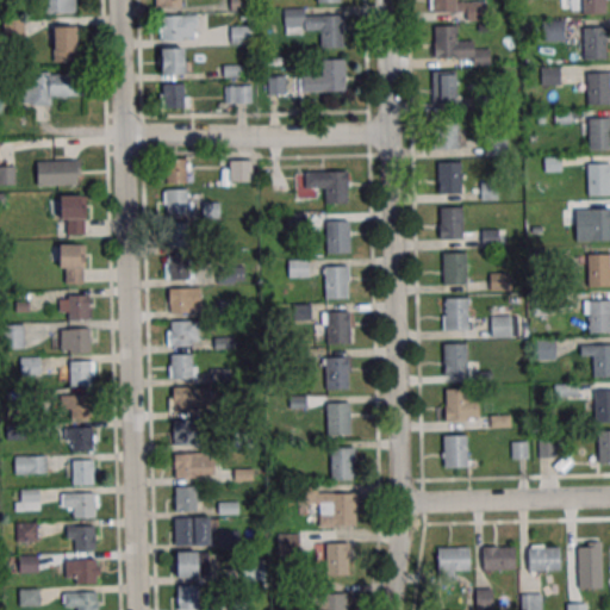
[(79,13),(79,0),(45,0),(45,13),(79,13)]
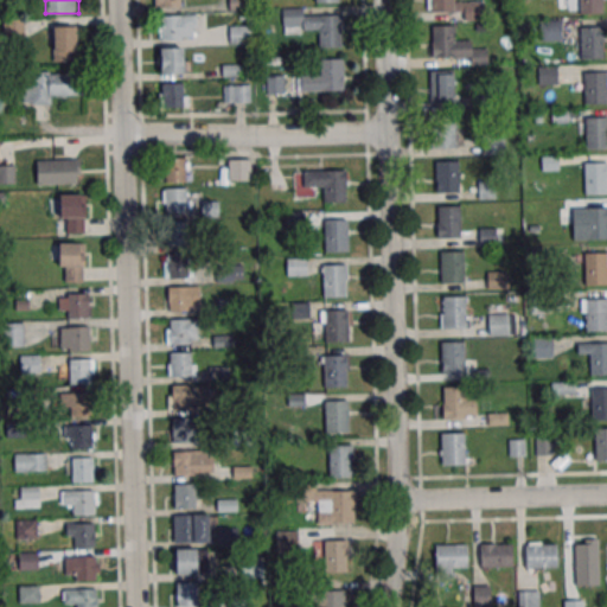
[(229,0),(230,11),(247,11),(247,0),(229,0)]
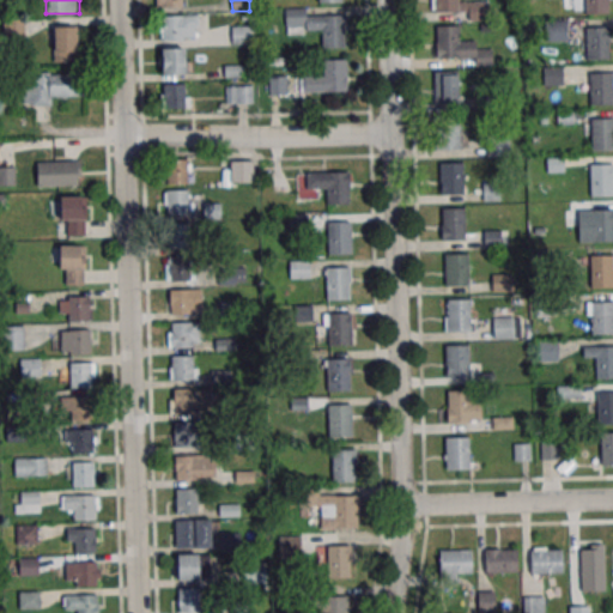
[(434,0),(455,0),(456,11),(434,12),(434,0)]
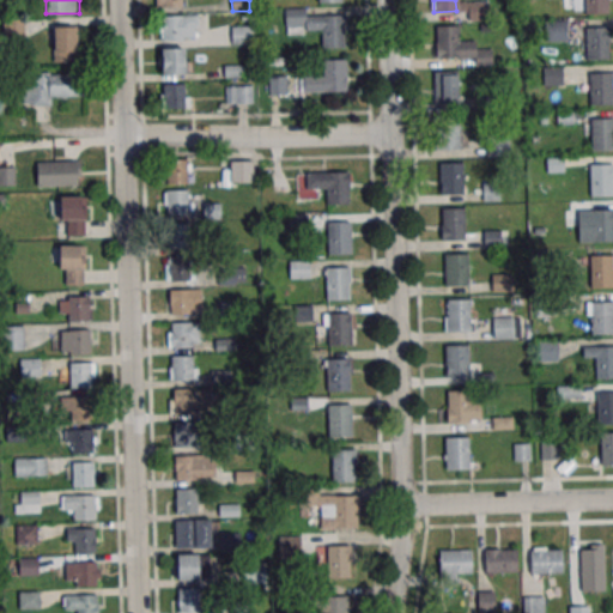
[(584,0),(606,0),(607,13),(584,13),(584,0)]
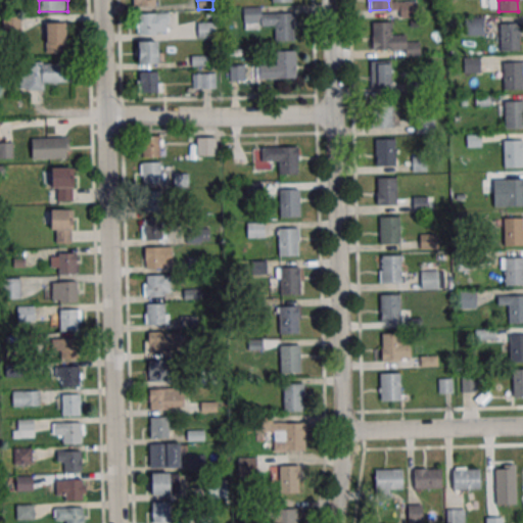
[(295,9),(243,10),(243,29),(275,29),(275,41),(295,40),(295,9)]
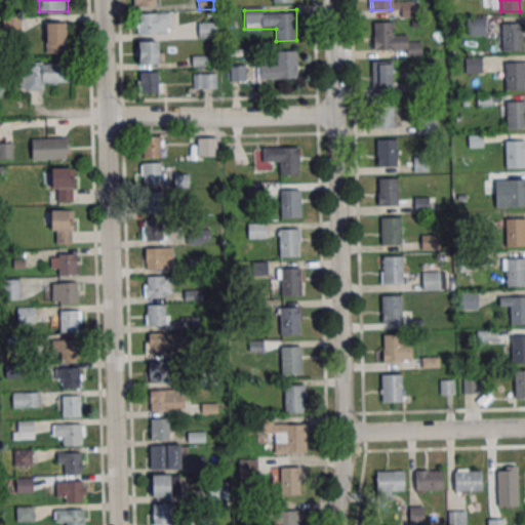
[(137,35),(170,35),(170,12),(137,12),(137,35)]
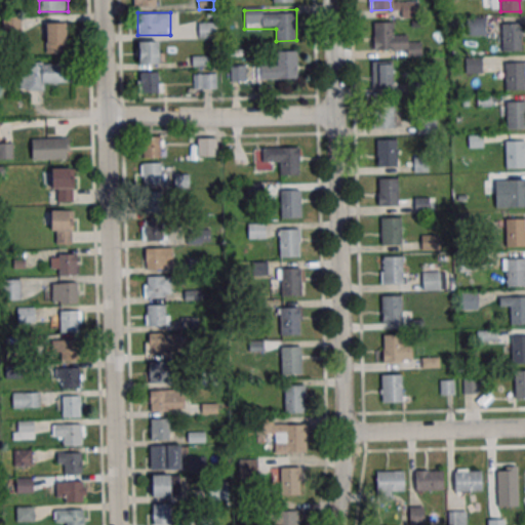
[(18,16),(5,16),(5,32),(18,32),(18,16)]
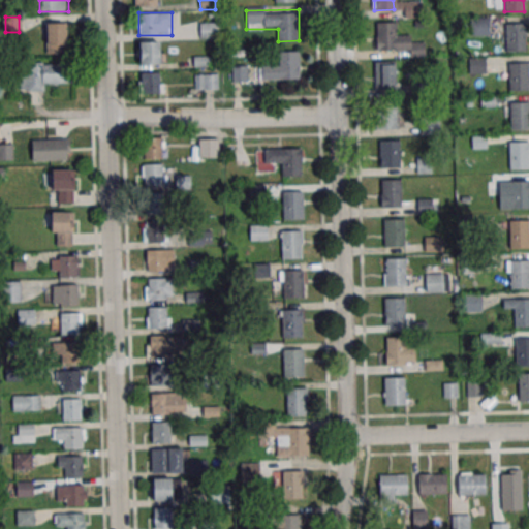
[(472,18),(472,36),(490,36),(490,18),(472,18)]
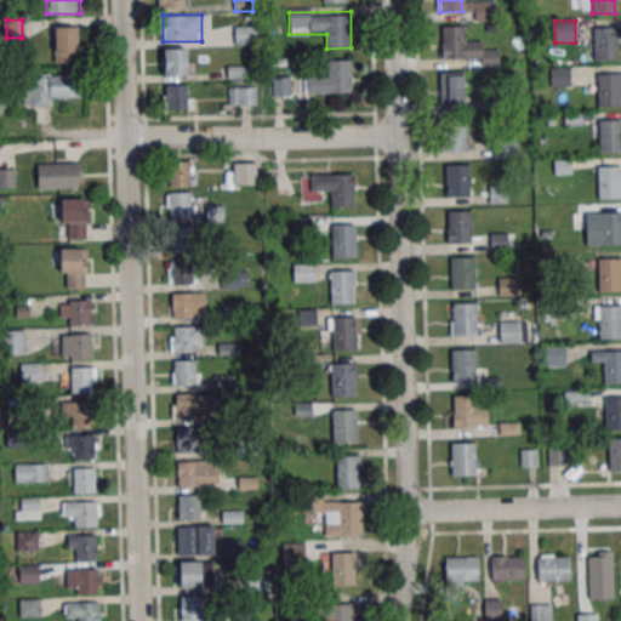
[(440,26),(463,26),(465,58),(442,58),(440,26)]
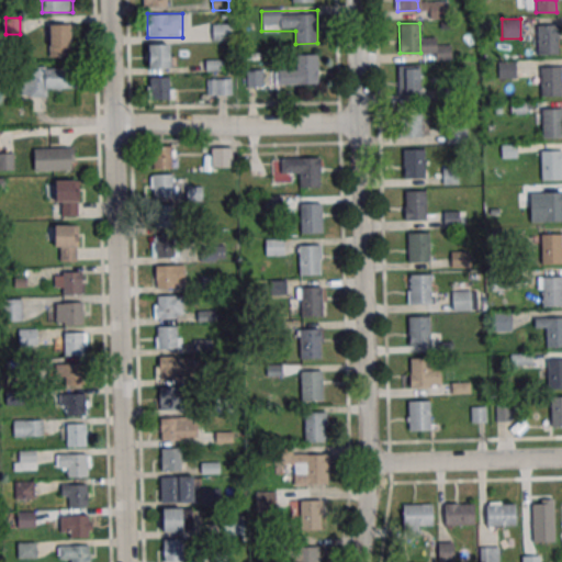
[(71,24),(48,24),(48,57),(71,57),(71,24)]
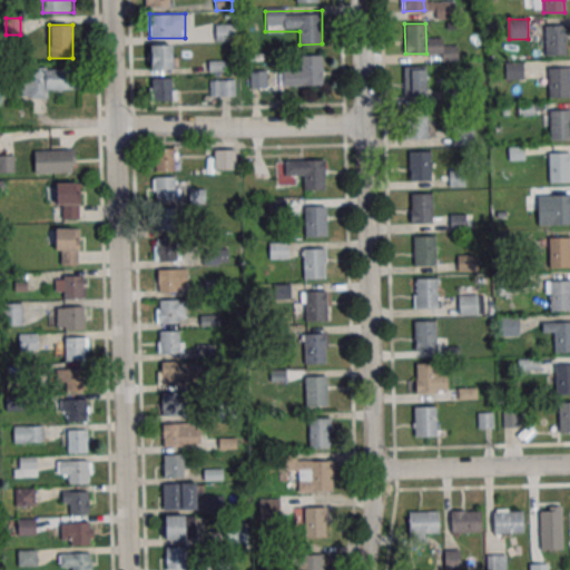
[(234,25),(216,25),(216,41),(234,41),(234,25)]
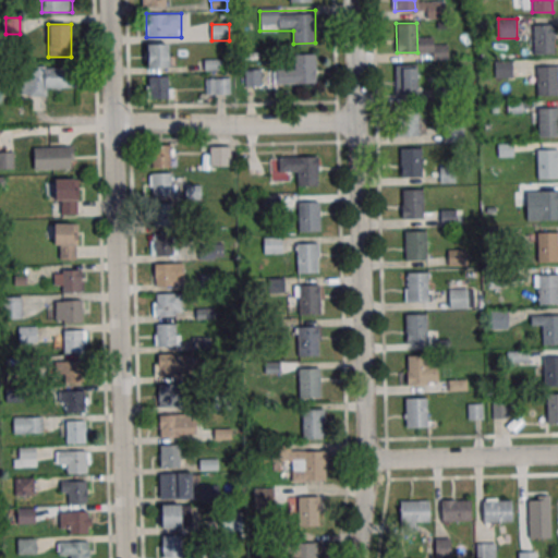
[(531,24),(552,24),(553,53),(532,53),(531,24)]
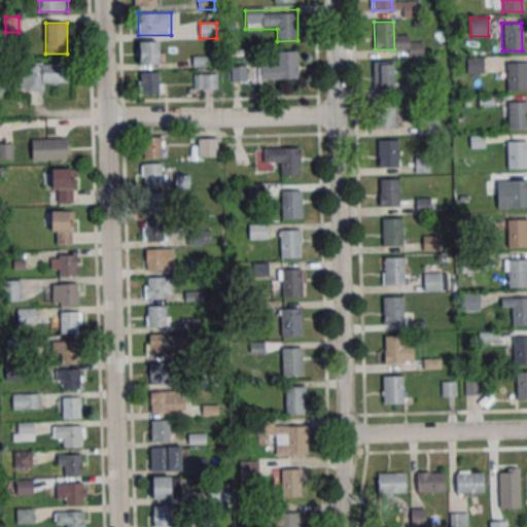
[(140,43),(157,43),(159,65),(141,65),(140,43)]
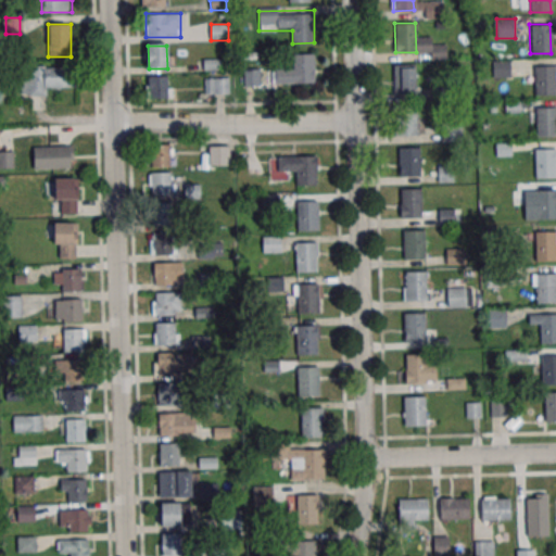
[(315,84),(315,54),(294,54),(294,65),(273,65),(273,84),(315,84)]
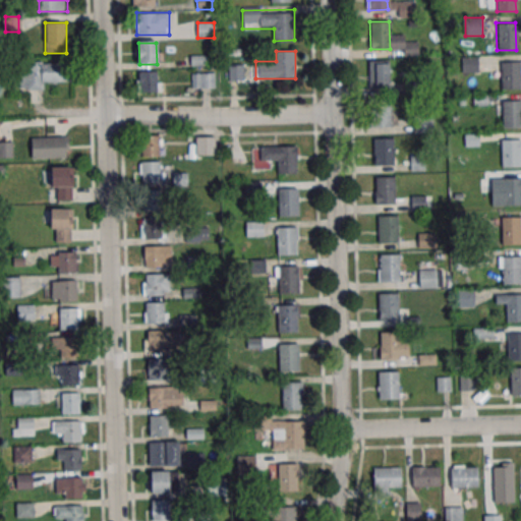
[(367,60),(387,60),(388,88),(368,88),(367,60)]
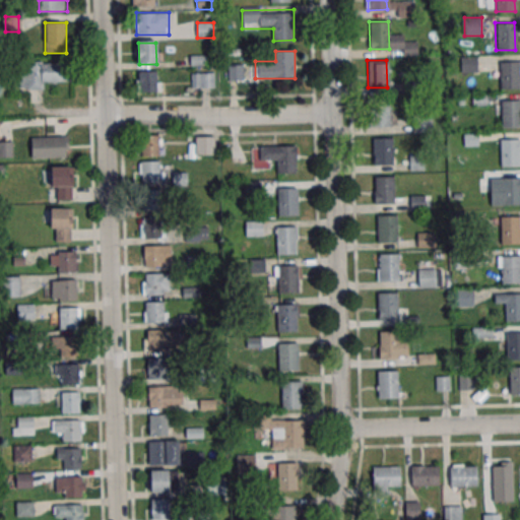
[(500,61),(518,61),(519,87),(500,88),(500,61)]
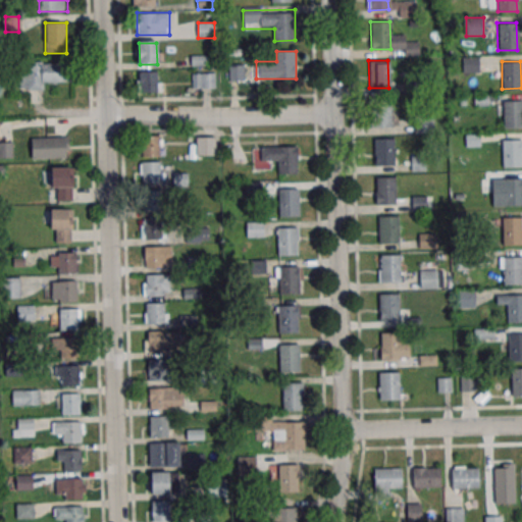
[(44,90),(44,82),(69,82),(69,62),(19,62),(19,90),(44,90)]
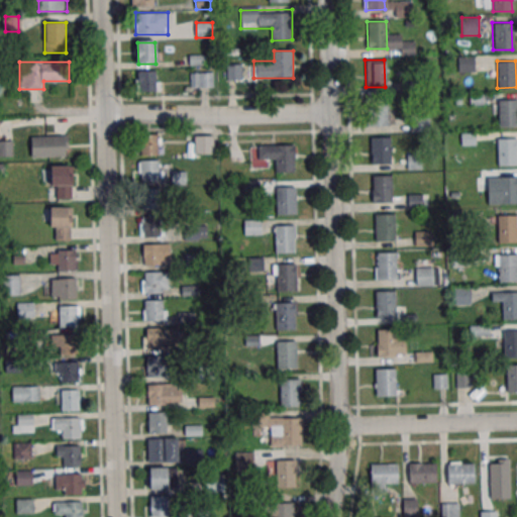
[(227,81),(242,81),(242,63),(227,63),(227,81)]
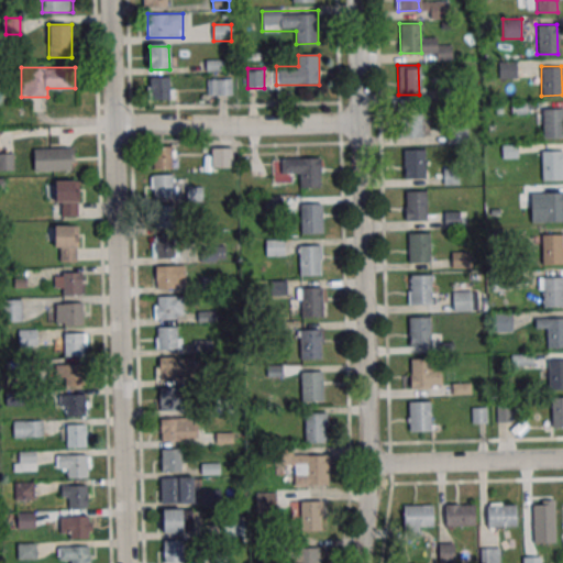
[(151,77),(169,77),(170,100),(152,101),(151,77)]
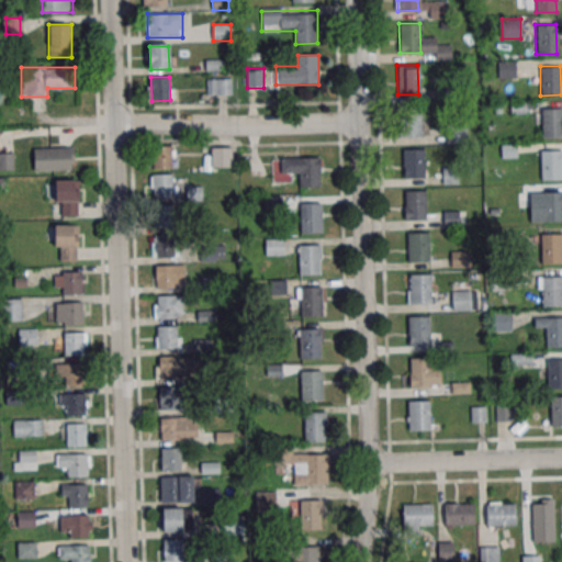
[(232,94),(232,78),(208,78),(208,94),(232,94)]
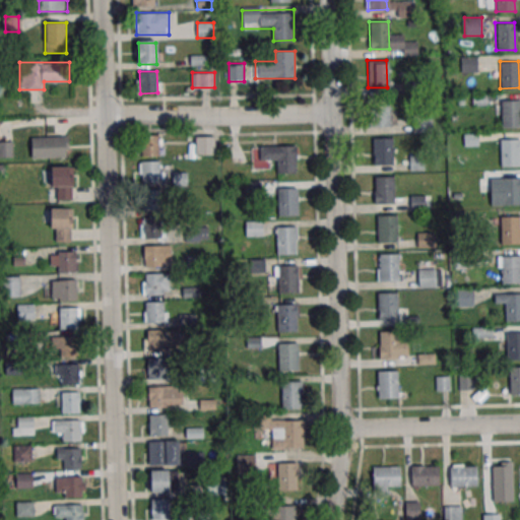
[(369,99),(388,99),(389,125),(370,126),(369,99)]
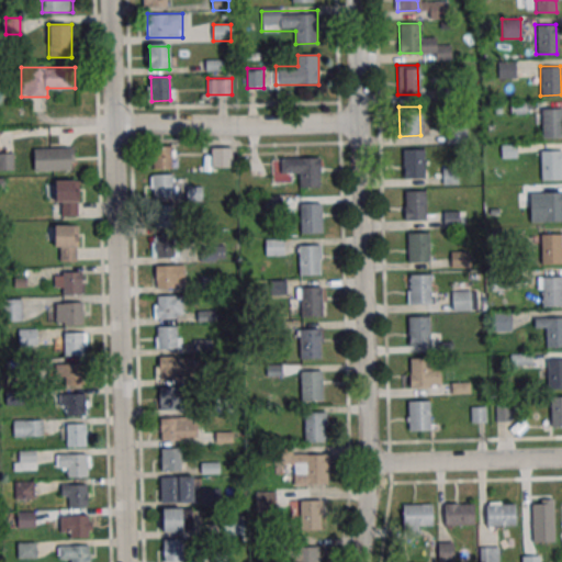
[(540,109),(561,108),(561,137),(541,137),(540,109)]
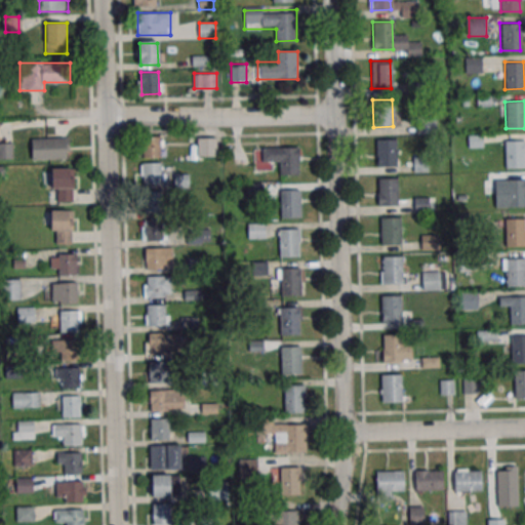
[(142,135),(159,135),(160,157),(142,158),(142,135)]
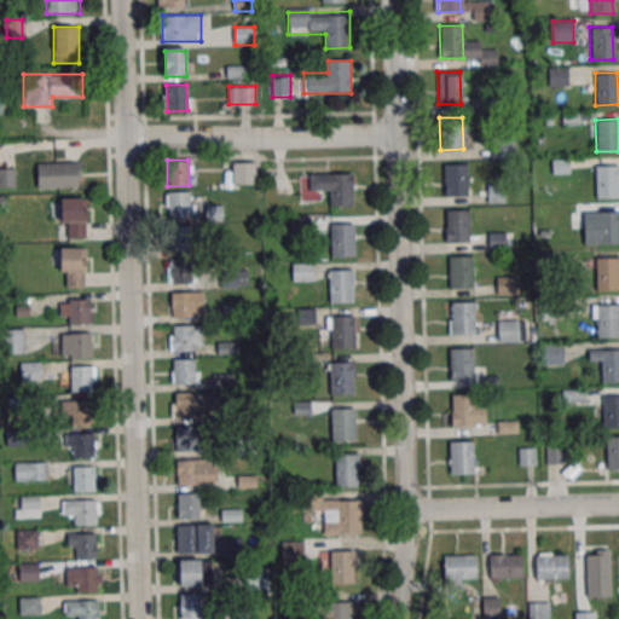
[(38,162),(38,187),(81,187),(81,162),(38,162)]
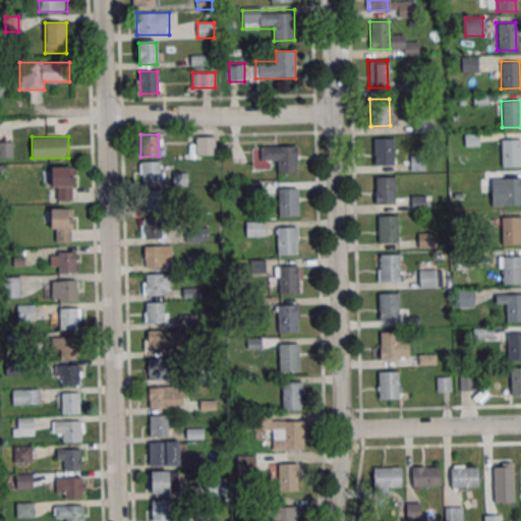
[(215,156),(215,136),(192,136),(192,156),(215,156)]
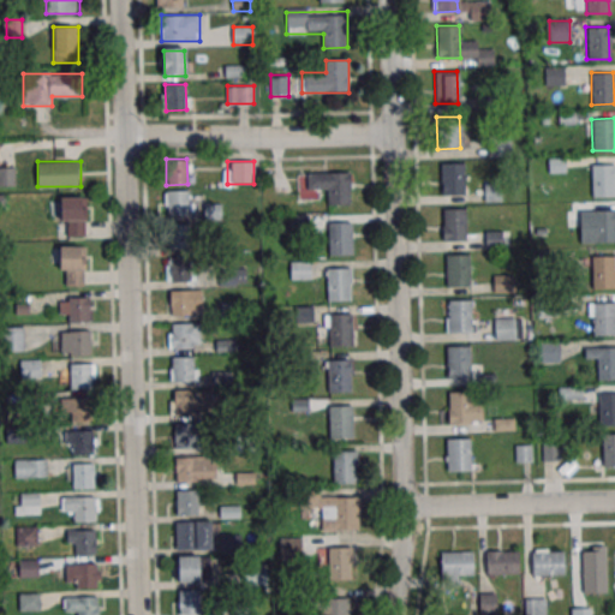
[(440,162),(463,162),(464,195),(441,195),(440,162)]
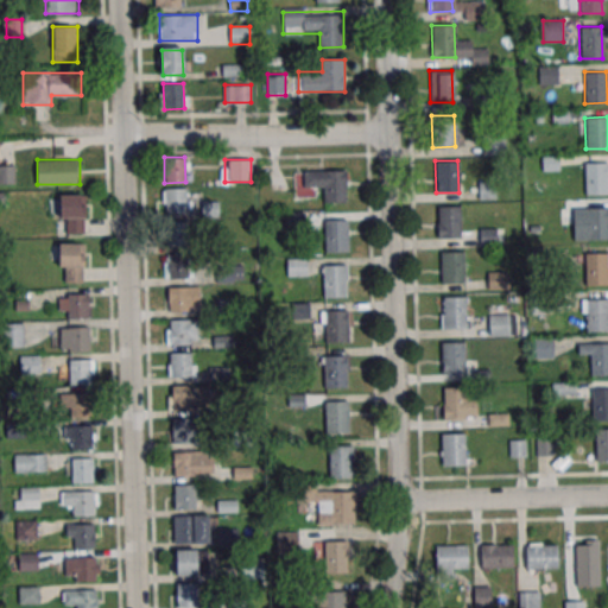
[(584,163),(606,162),(607,194),(584,195),(584,163)]
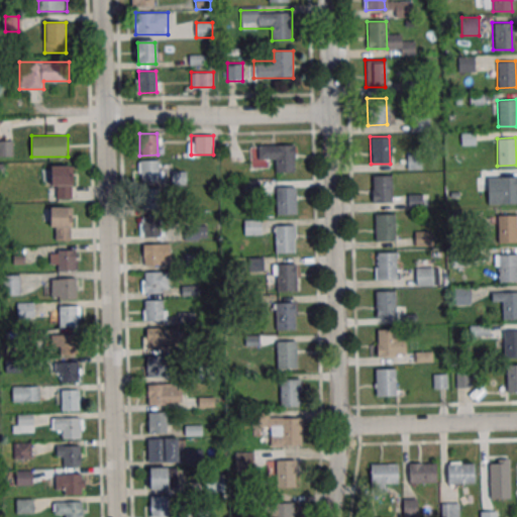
[(0,140),(0,154),(12,156),(12,140),(0,140)]
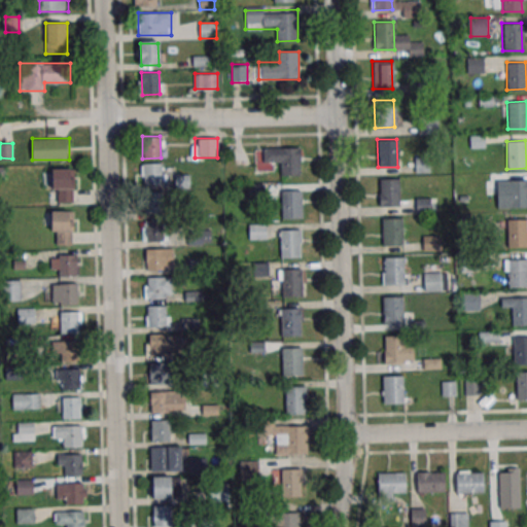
[(279,147),(299,147),(300,175),(280,175),(279,147)]
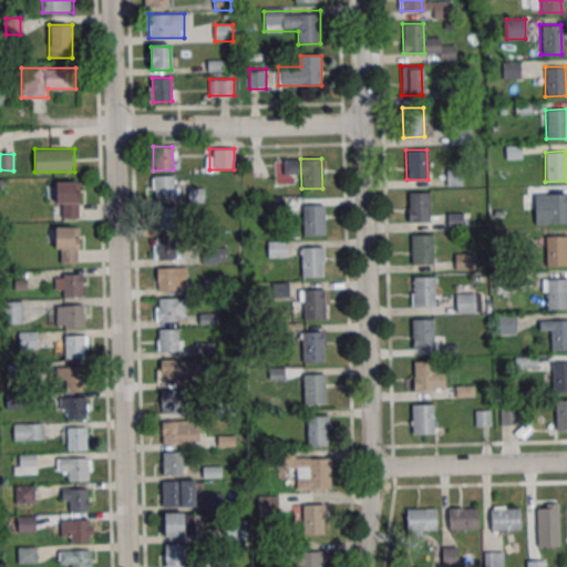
[(445,169),(461,168),(462,186),(445,186),(445,169)]
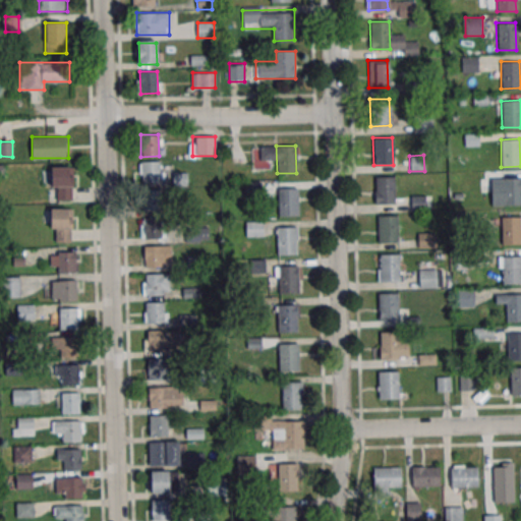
[(140,161),(158,161),(159,182),(140,182),(140,161)]
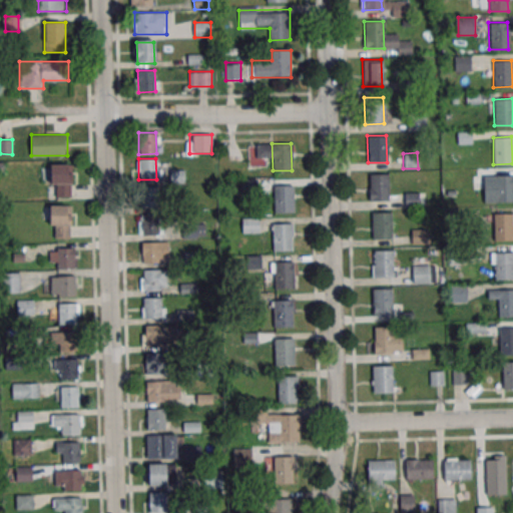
[(72,164),(49,164),(49,197),(72,197),(72,164)]
